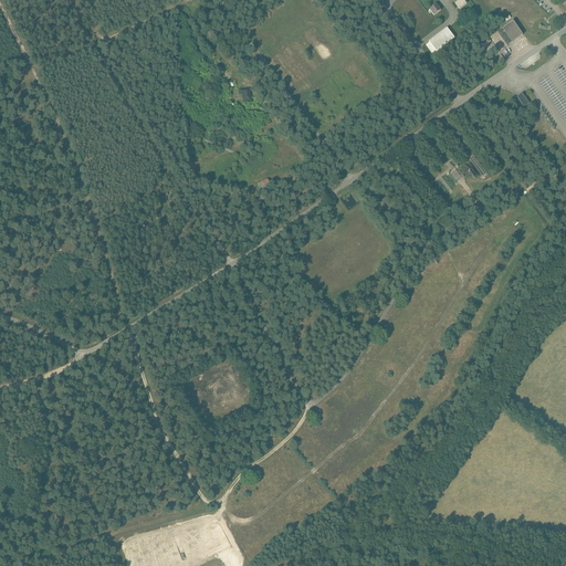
[(467,4),(463,0),(460,0),(456,3),(460,10),(467,4)]
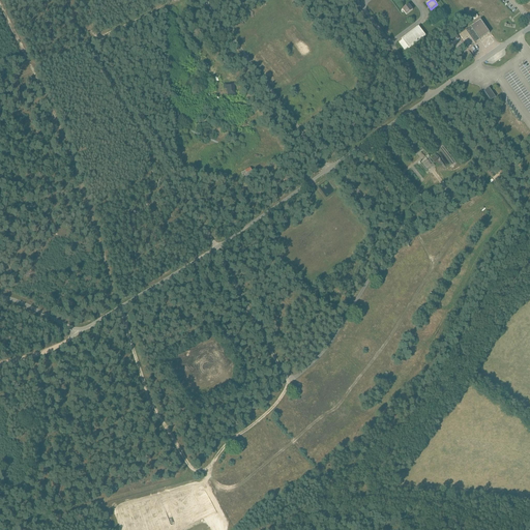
[(413,9),(409,4),(402,9),(407,15),(413,9)]
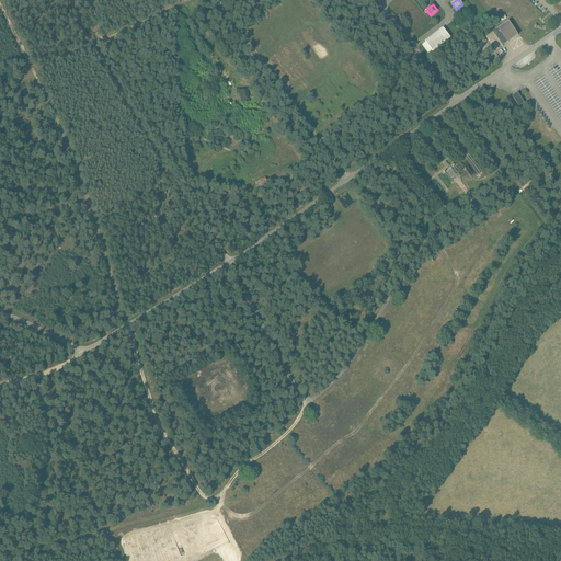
[(495,50),(503,45),(507,42),(518,35),(508,21),(499,29),(487,37),(495,50)]
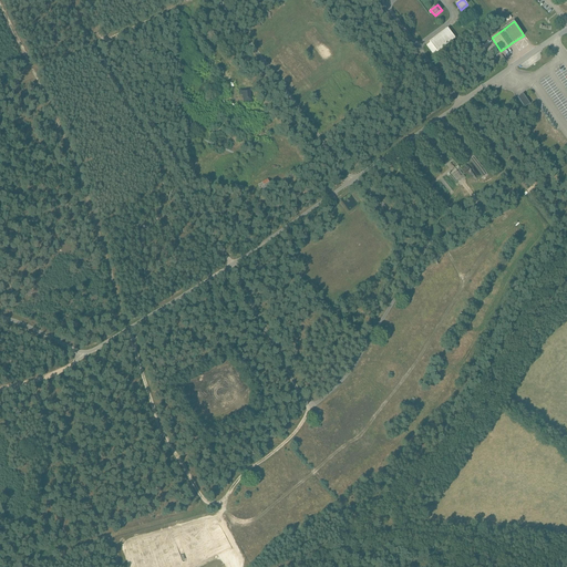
[(455,38),(449,29),(447,28),(430,42),(437,52),(455,38)]
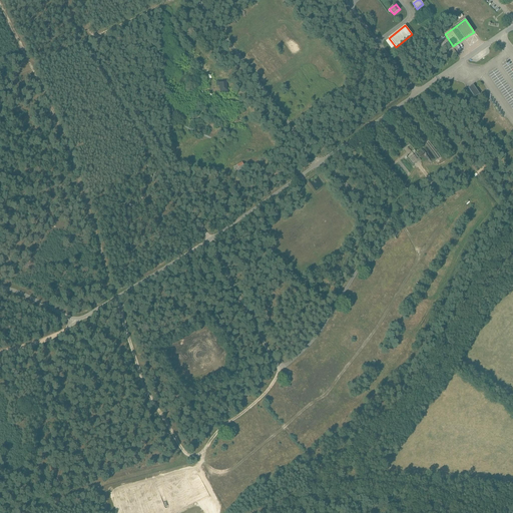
[(228,92),(228,79),(216,80),(216,86),(220,86),(220,92),(228,92)]
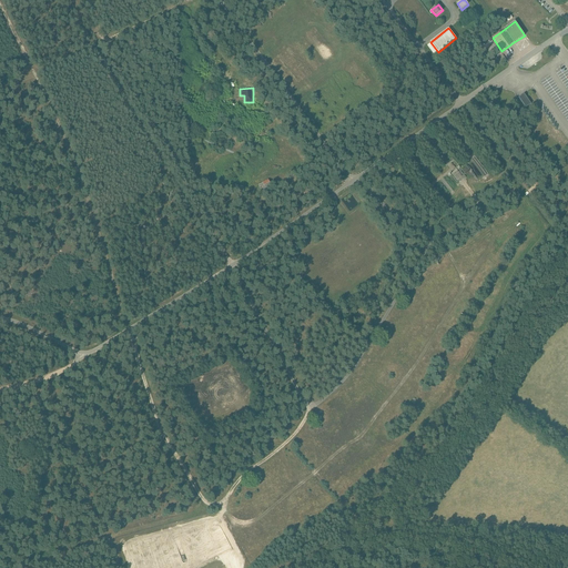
[(524,94),(519,98),(526,108),(531,104),(524,94)]
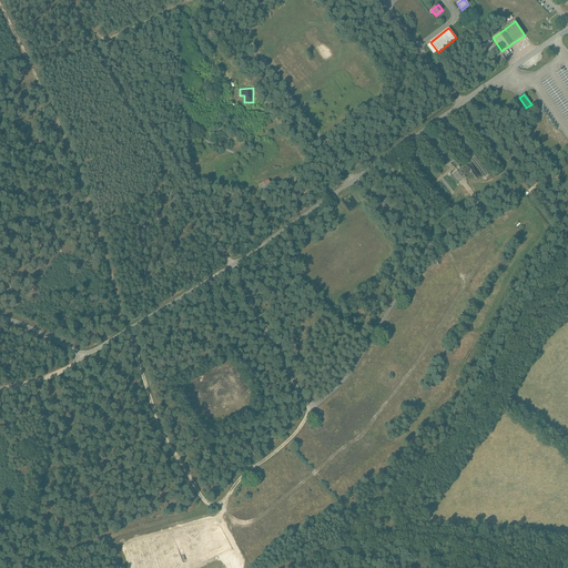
[(269,180),(259,184),(262,191),(271,185),(269,180)]
